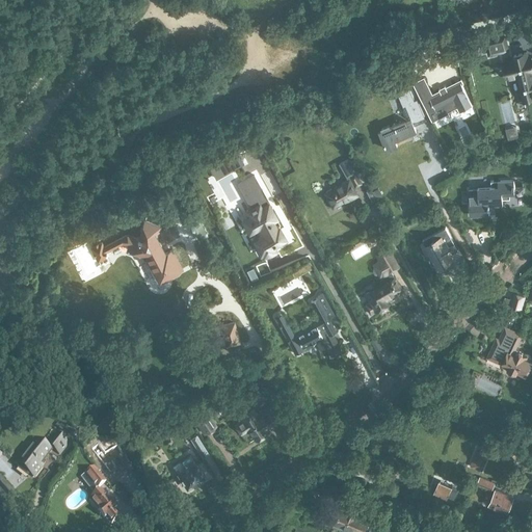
[(488,16),(501,12),(498,1),(486,4),(488,16)]
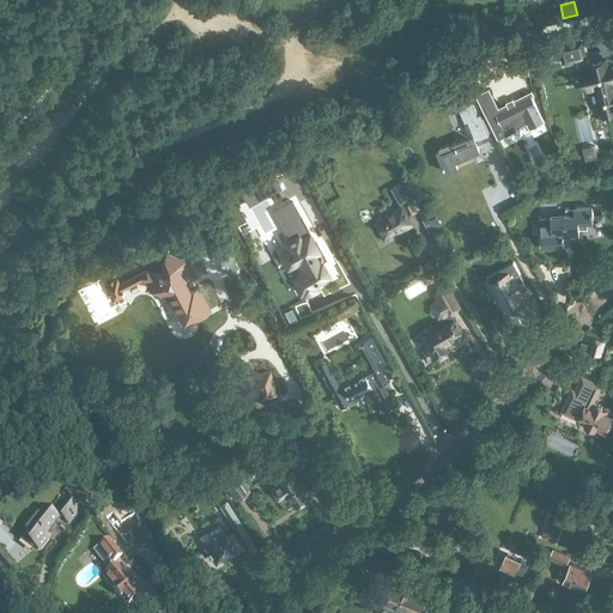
[(586,58),(582,42),(559,47),(564,64),(586,58)]
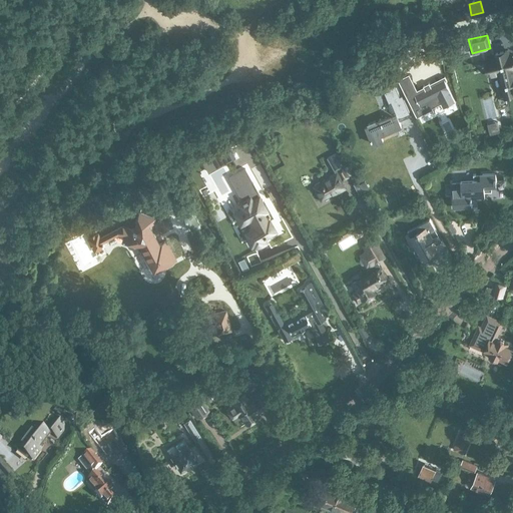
[(485,60),(489,75),(500,72),(506,96),(512,94),(512,71),(512,66),(512,65),(512,55),(509,57),(508,50),(496,53),(497,57),(485,60)]
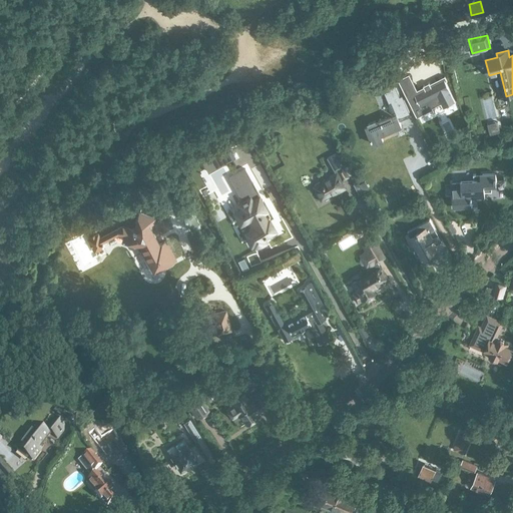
[(408,78),(400,82),(399,82),(409,100),(411,99),(414,105),(419,102),(420,104),(420,105),(426,102),(438,96),(442,104),(454,97),(453,94),(452,92),(451,92),(446,81),(447,80),(445,77),(416,92),(408,78)]
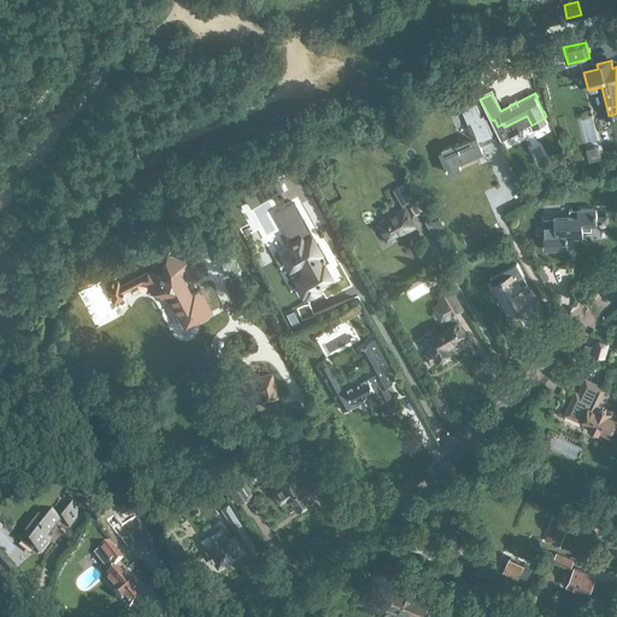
[(442,150),(439,152),(448,175),(463,169),(459,162),(485,152),(481,145),(494,140),(483,115),(481,116),(474,101),(460,107),(468,124),(470,139),(453,146),(452,144),(442,148),(442,150)]
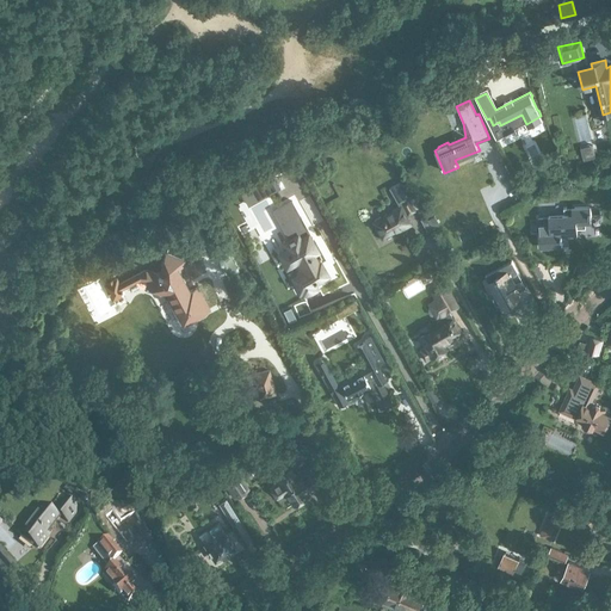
[(508,158),(514,153),(511,147),(504,150),(508,158)]
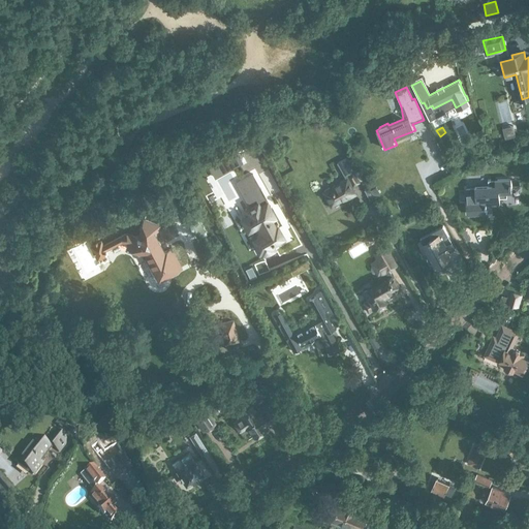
[(434,131),(429,134),(432,141),(437,137),(434,131)]
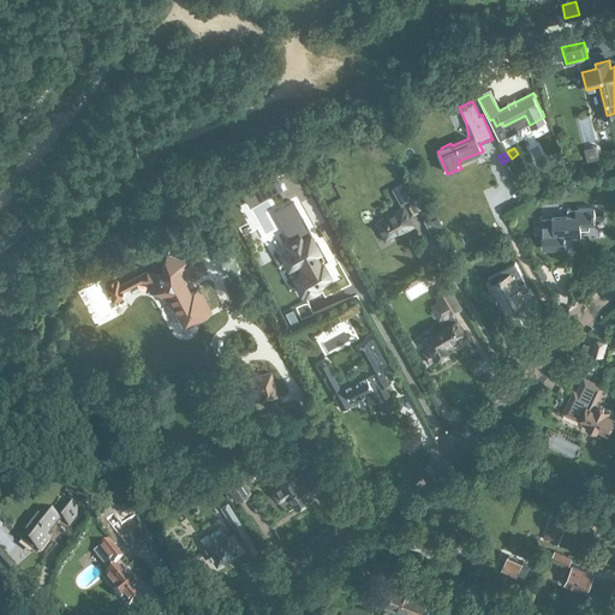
[(513,160),(519,172),(530,166),(524,154),(513,160)]
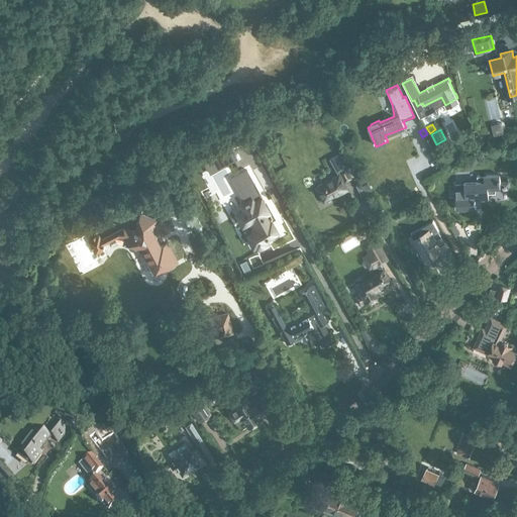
[(231,147),(224,151),(231,163),(237,159),(231,147)]
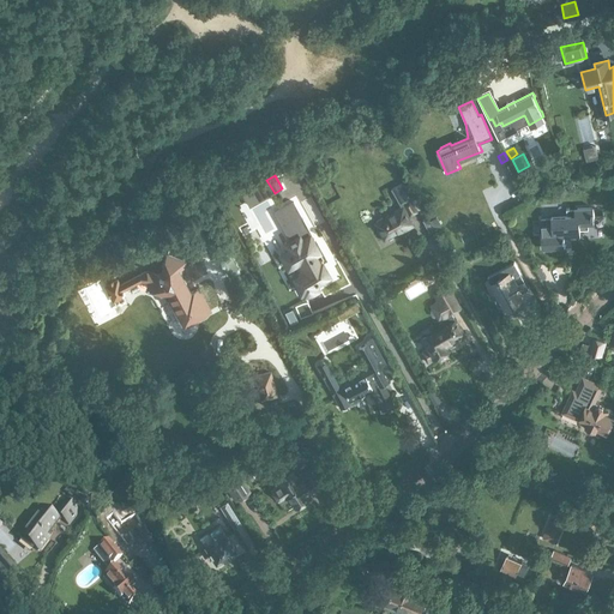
[(380,234),(384,240),(399,232),(401,234),(414,227),(409,217),(417,211),(422,208),(415,196),(414,197),(404,181),(391,188),(401,206),(373,222),(377,228),(377,230),(379,234),(380,234)]
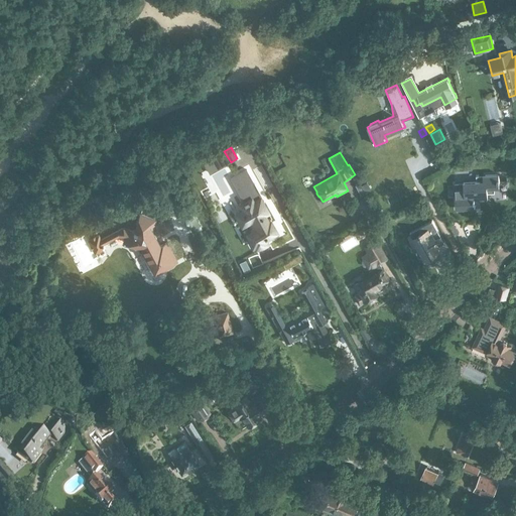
[(230,178),(231,179),(232,179),(237,189),(252,181),(246,170),(247,170),(247,169),(230,178)]
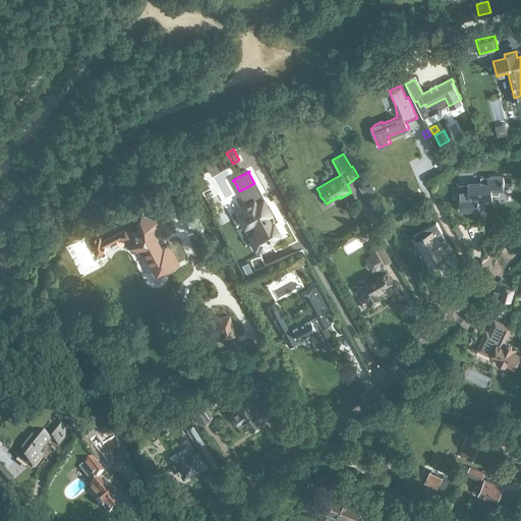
[(459,210),(478,209),(477,194),(482,192),(484,195),(493,191),(486,180),(478,184),(481,189),(476,191),(469,191),(469,185),(458,186),(459,210)]
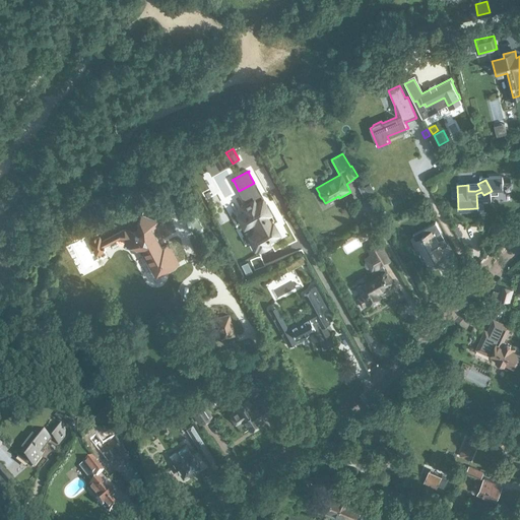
[(370,184),(364,187),(368,194),(374,191),(370,184)]
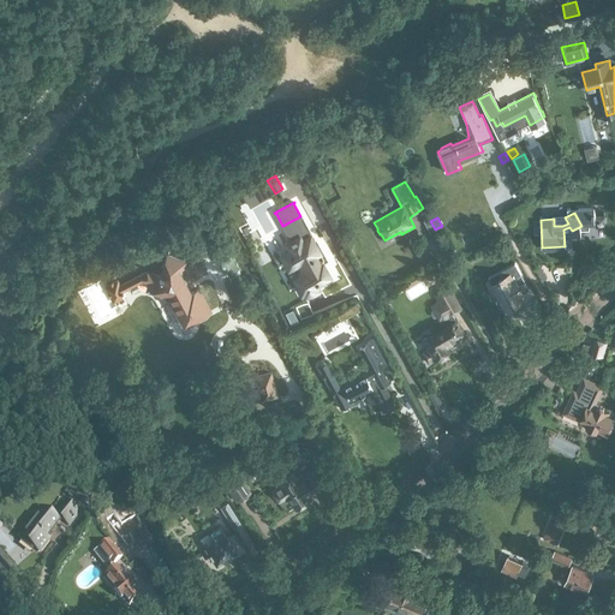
[(317,281),(329,275),(324,266),(318,254),(320,252),(314,240),(315,240),(315,239),(311,240),(309,236),(302,239),(300,236),(290,240),(285,243),(290,251),(284,255),(288,263),(286,264),(288,267),(296,263),(302,274),(297,278),(300,286),(298,287),(302,294),(303,293),(305,296),(320,287),(317,281)]
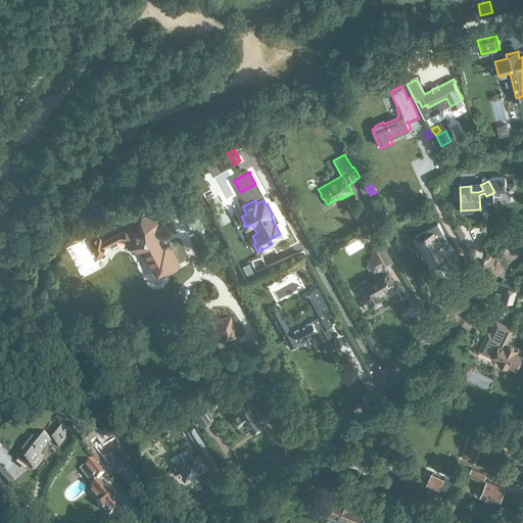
[(362,205),(352,210),(360,222),(369,216),(362,205)]
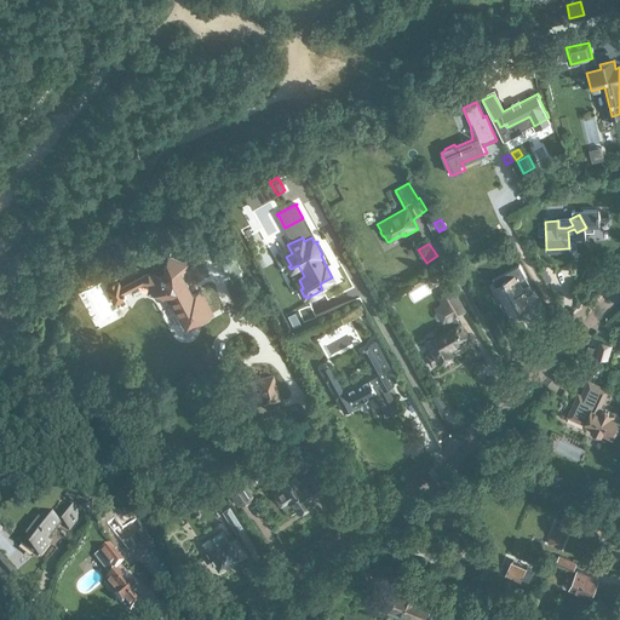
[(121,286),(119,281),(104,288),(114,306),(127,299),(124,294),(143,283),(149,286),(147,292),(161,296),(162,297),(164,297),(166,297),(168,302),(170,302),(185,329),(214,315),(201,290),(193,293),(184,276),(189,262),(167,256),(161,276),(148,273),(121,286)]
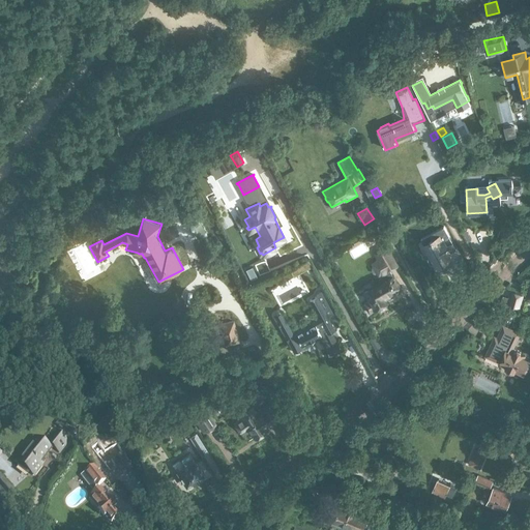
[(464,233),(468,241),(472,239),(468,231),(464,233)]
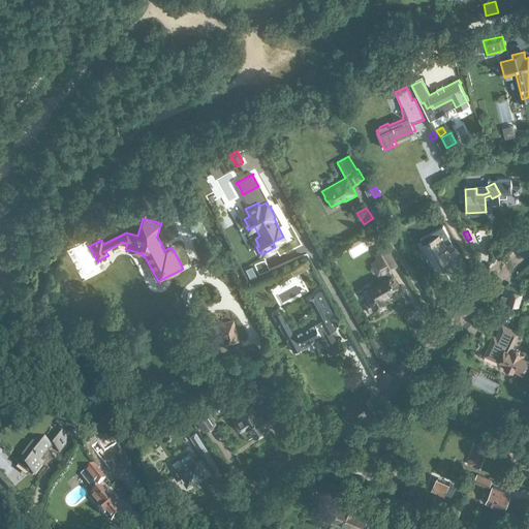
[(438,235),(424,244),(435,265),(450,257),(448,252),(456,248),(453,242),(444,246),(438,235)]
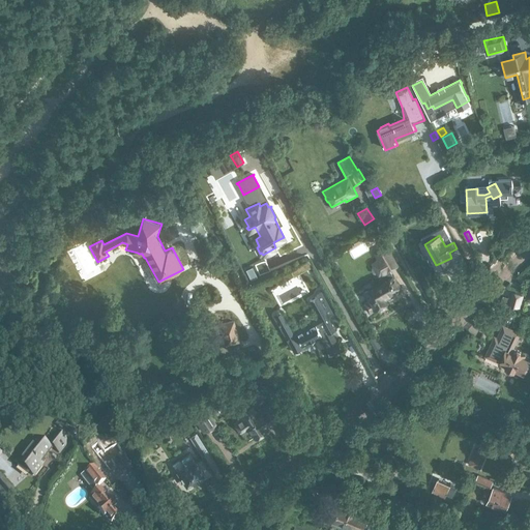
[(354,246),(362,241),(358,236),(351,240),(354,246)]
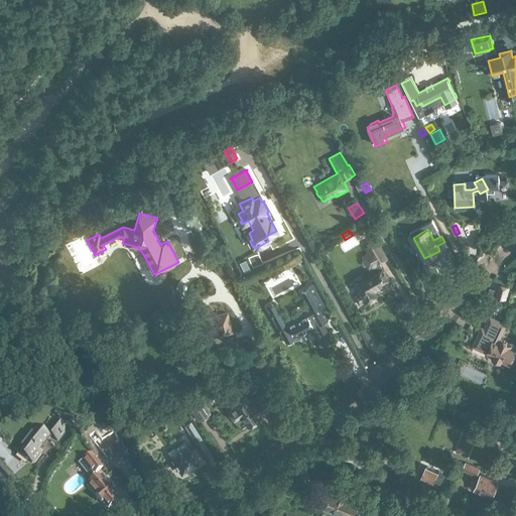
[(372,267),(375,272),(353,285),(357,293),(353,296),(358,304),(375,295),(372,290),(389,280),(382,268),(381,268),(378,263),(385,259),(375,240),(363,247),(366,253),(360,256),(368,269),(372,267)]
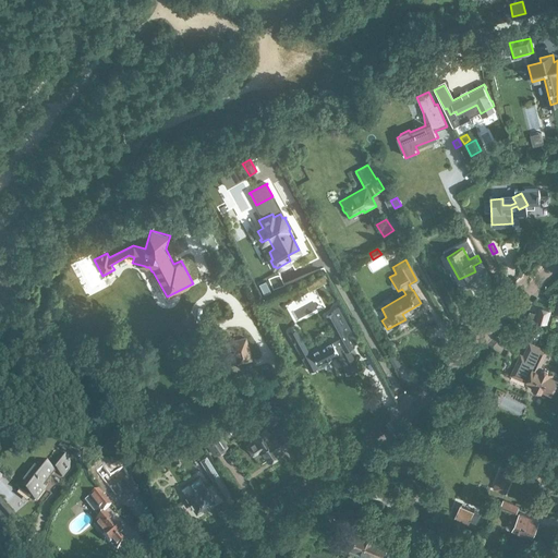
[(325,273),(311,280),(315,288),(329,280),(325,273)]
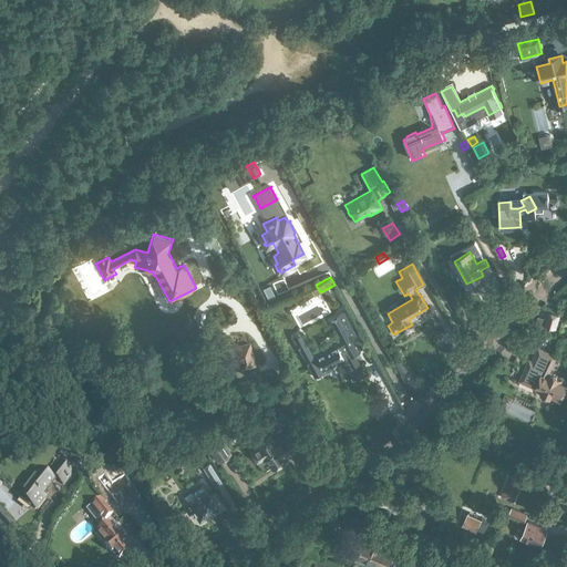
[(275,296),(270,285),(263,288),(268,299),(275,296)]
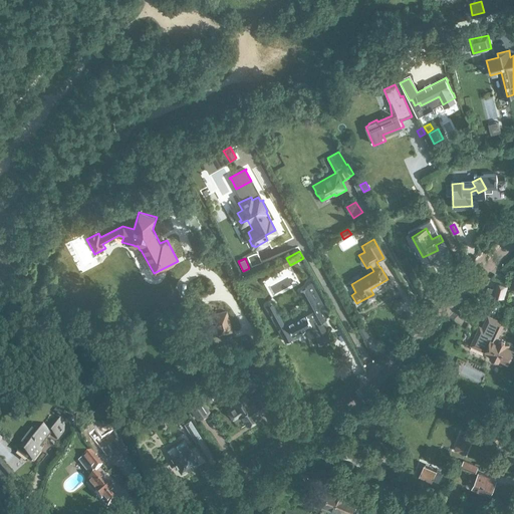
[(508,285),(496,282),(493,295),(495,296),(503,298),(504,298),(508,285)]
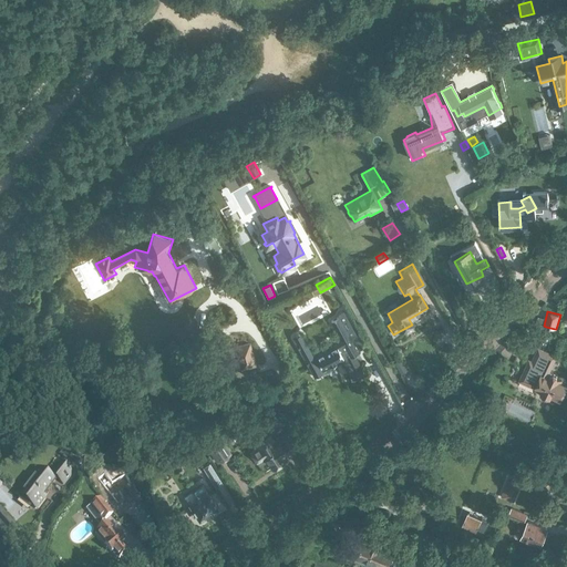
[(302,352),(315,374),(322,369),(342,359),(349,371),(358,366),(352,356),(359,352),(350,336),(356,332),(346,313),(331,321),(338,336),(331,339),(334,344),(323,350),(322,348),(315,352),(311,347),(302,352)]
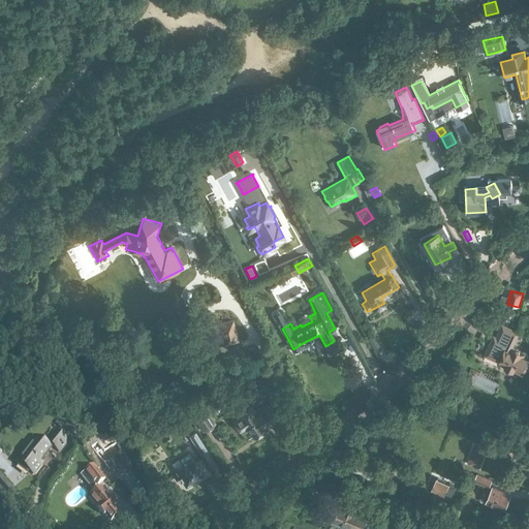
[(507,304),(499,302),(498,308),(508,311),(509,305),(507,304)]
